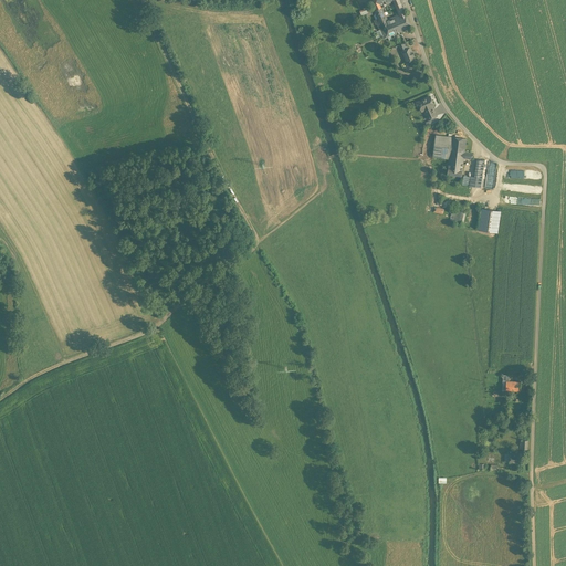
[(371,0),(376,10),(380,8),(380,6),(383,4),(380,0),(371,0)]
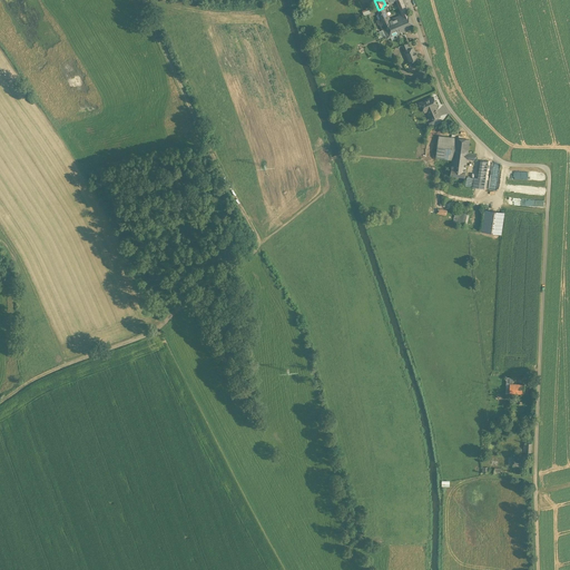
[(402,15),(408,12),(402,0),(395,0),(402,15)]
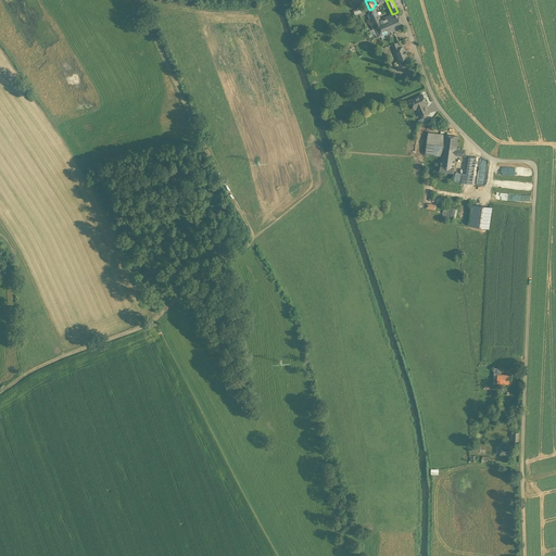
[(380,20),(374,8),(369,10),(367,10),(374,23),(375,23),(375,22),(380,20)]
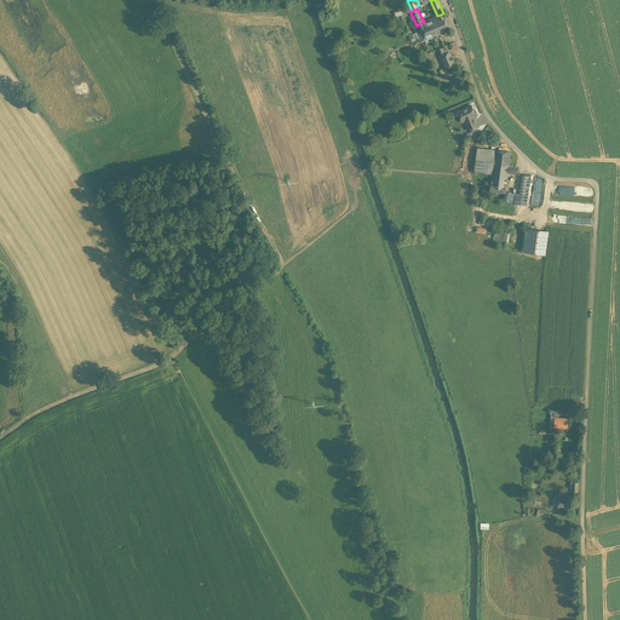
[(437,16),(436,16),(437,17),(426,21),(434,38),(451,30),(443,13),(437,16)]
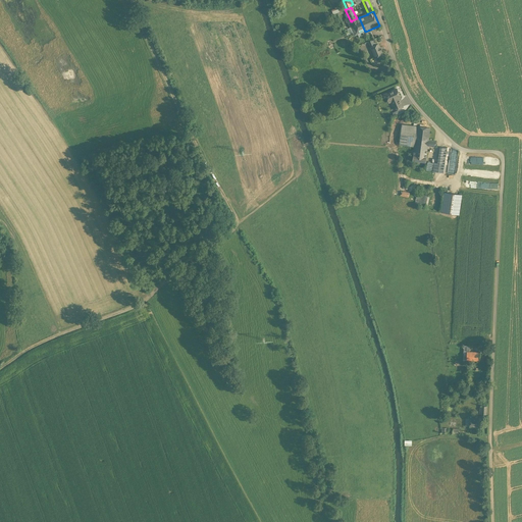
[(352,21),(358,34),(365,32),(359,17),(357,18),(352,20),(352,21)]
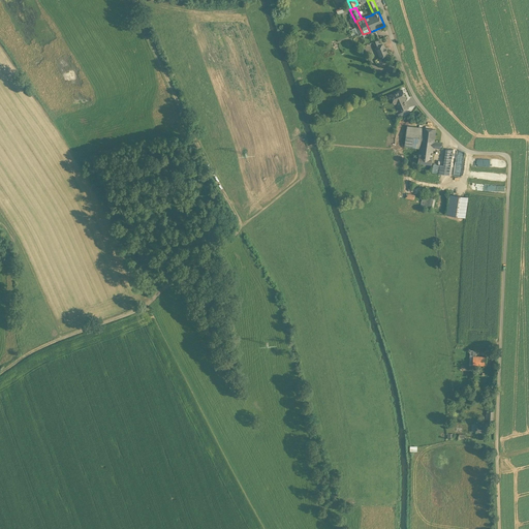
[(363,34),(356,22),(355,22),(352,23),(359,36),(363,34)]
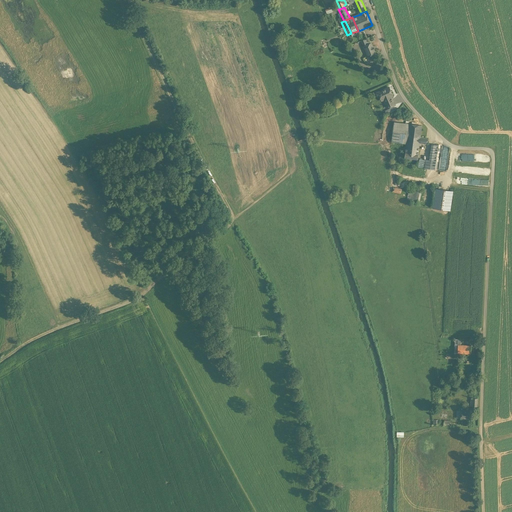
[(375,54),(371,44),(369,44),(363,47),(368,57),(375,54)]
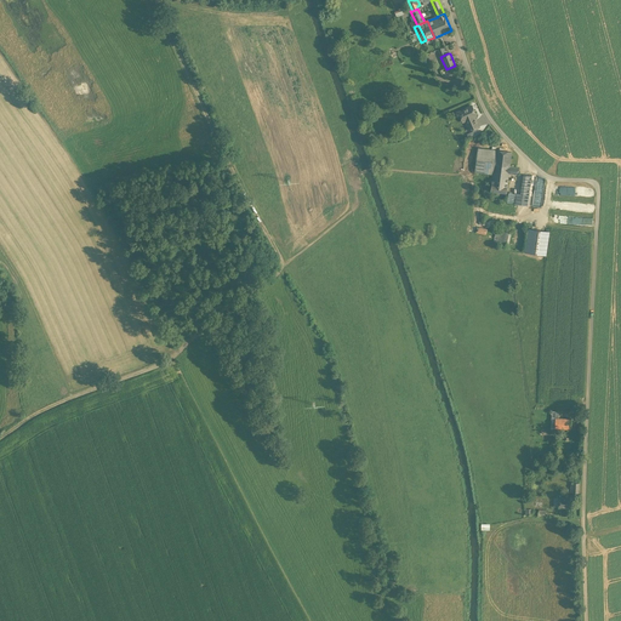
[(467,124),(477,120),(474,117),(477,117),(472,106),(460,112),(461,115),(463,121),(466,120),(467,124)]
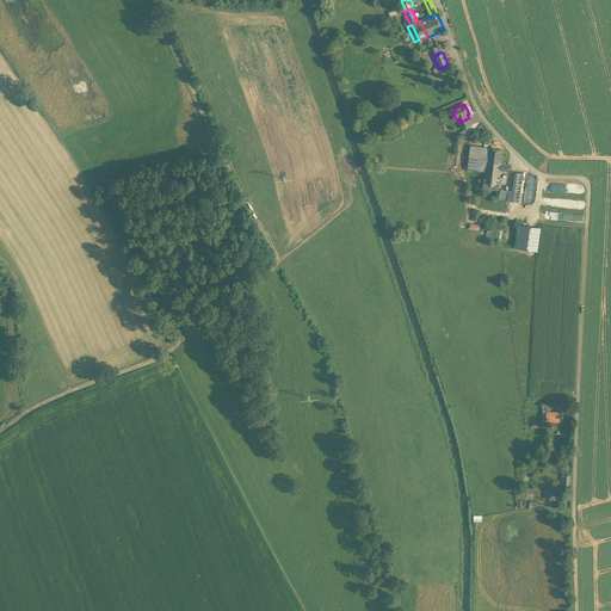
[(469,118),(460,122),(463,129),(471,125),(469,118)]
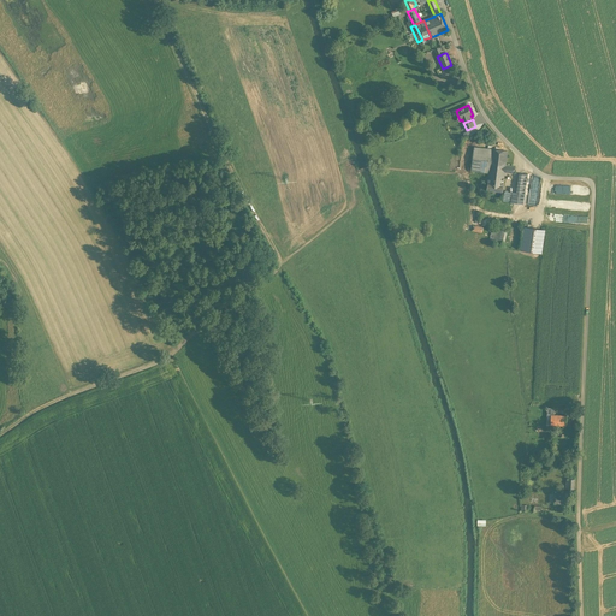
[(490,176),(493,149),(475,147),(472,171),(489,173),(489,175),(490,176)]
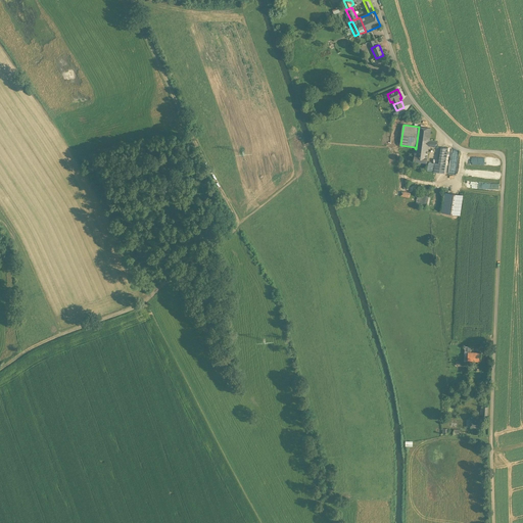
[(419,127),(416,149),(416,152),(428,153),(429,146),(430,140),(431,129),(419,127)]
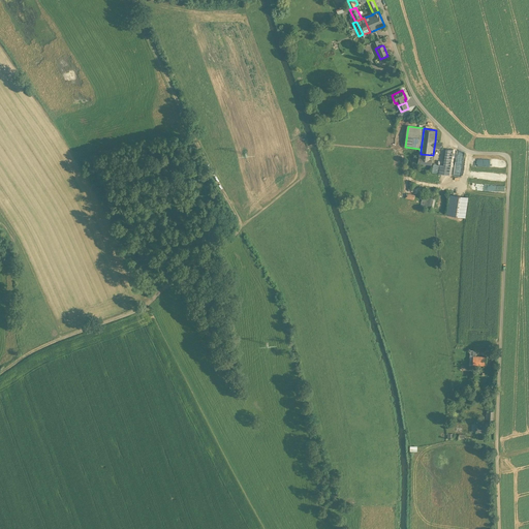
[(444,166),(450,167),(453,150),(446,149),(444,166)]
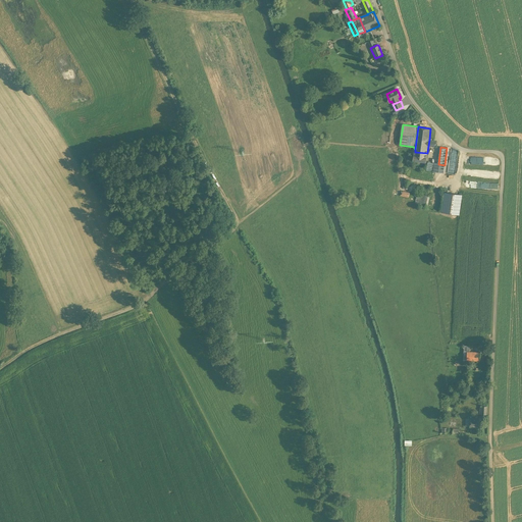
[(415,155),(414,161),(426,162),(427,153),(415,152),(415,155)]
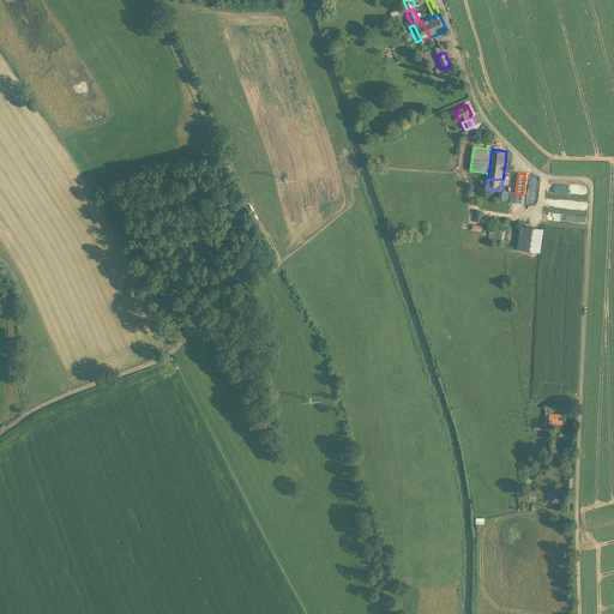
[(523,194),(516,193),(511,192),(510,202),(522,203),(523,194)]
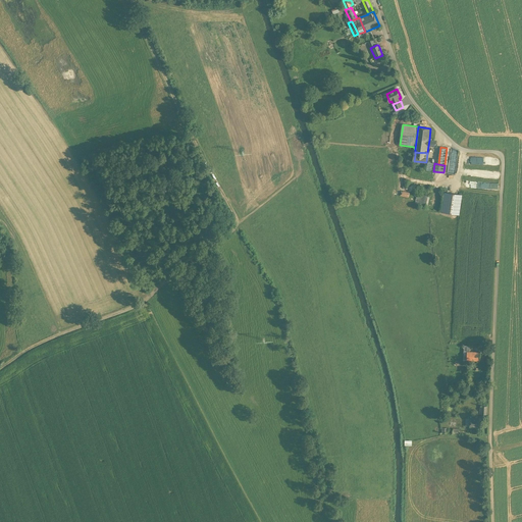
[(401,191),(400,196),(408,197),(410,190),(408,189),(407,189),(407,192),(401,191)]
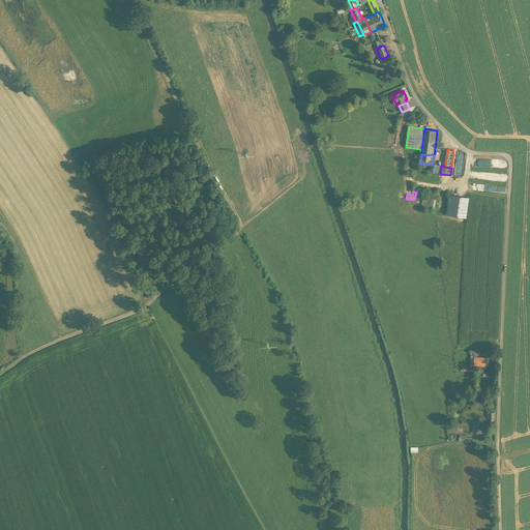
[(436,197),(423,194),(421,208),(433,210),(436,197)]
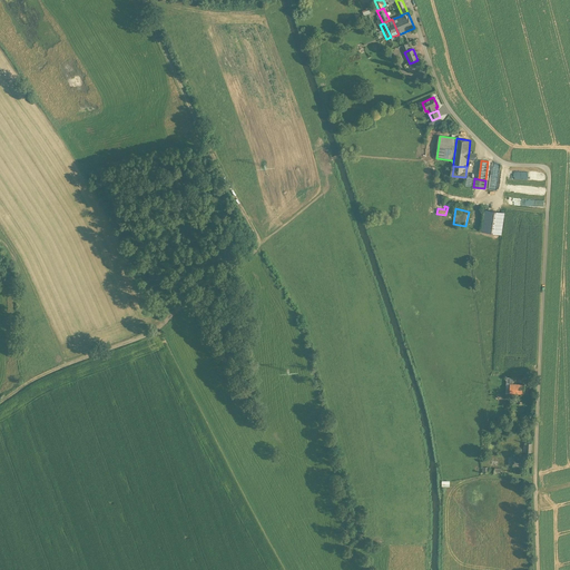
[(504,213),(485,210),(482,232),(501,234),(504,213)]
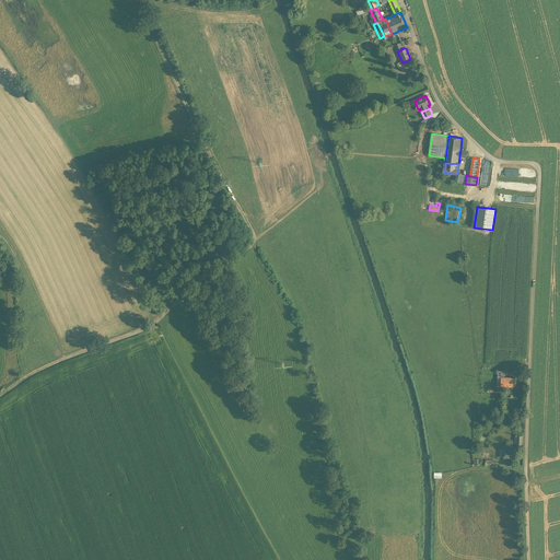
[(515,382),(515,377),(504,377),(501,377),(501,386),(514,387),(515,382)]
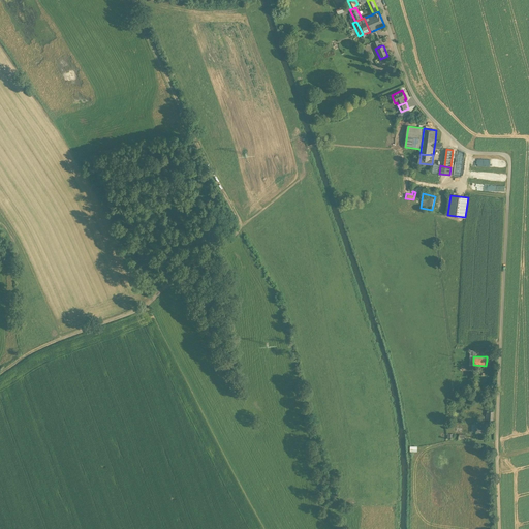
[(487,434),(487,421),(484,422),(484,424),(476,424),(476,432),(476,434),(487,434)]
